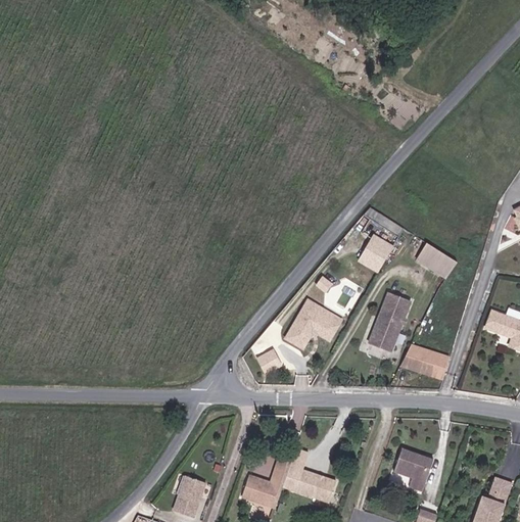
[(368,247),(385,258),(393,245),(375,234),(368,247)]
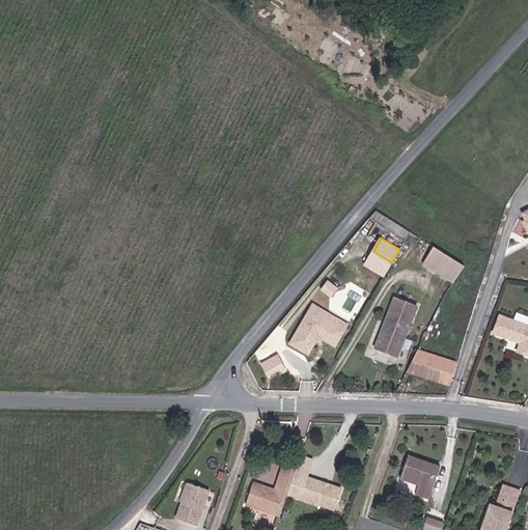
[(421,263),(455,281),(465,261),(432,244),(421,263)]
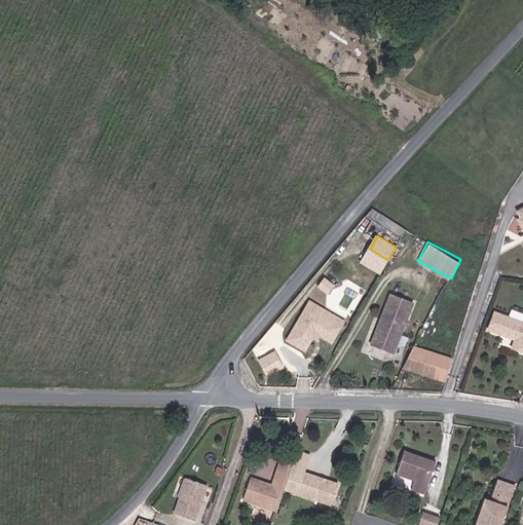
[(387,260),(370,249),(363,260),(380,271),(387,260)]
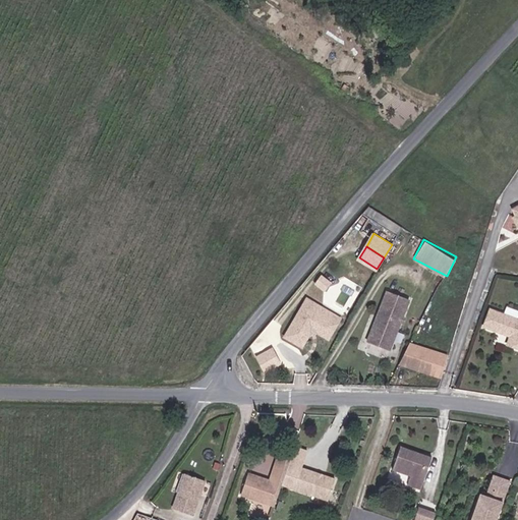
[(324,288),(330,280),(321,273),(314,282),(324,288)]
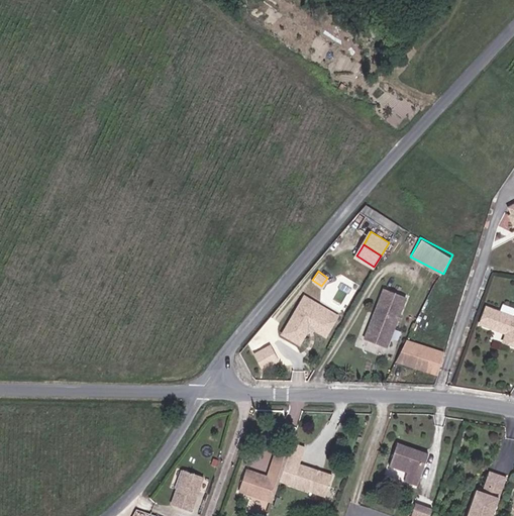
[(385,348),(404,298),(382,290),(364,340),(385,348)]
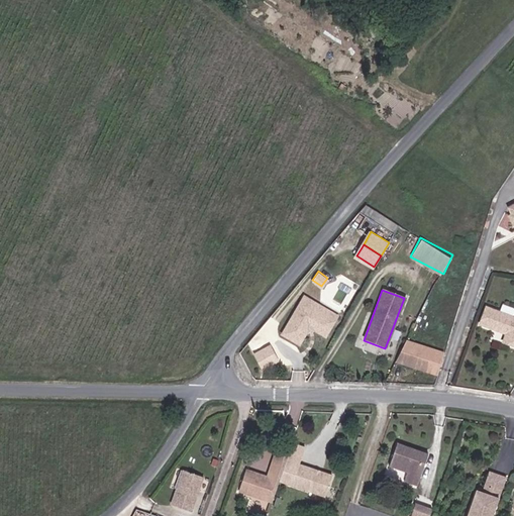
[(303,298),(295,311),(282,334),(296,344),(305,331),(305,326),(310,325),(311,330),(320,336),(325,334),(332,323),(308,308),(311,303),(303,298)]
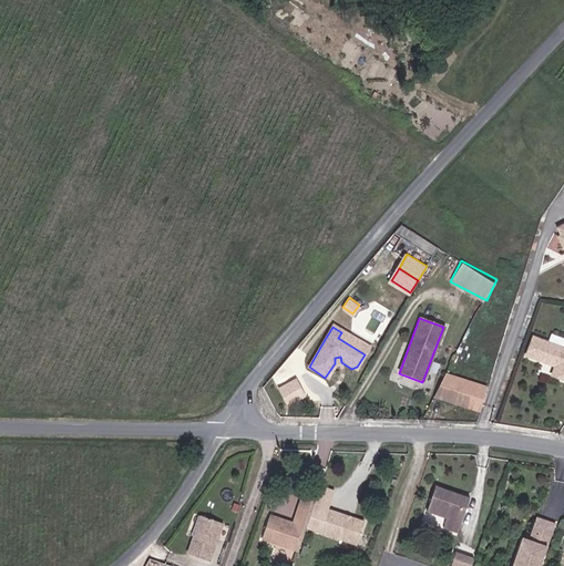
[(338,338),(365,354),(368,349),(341,332),(338,338)]
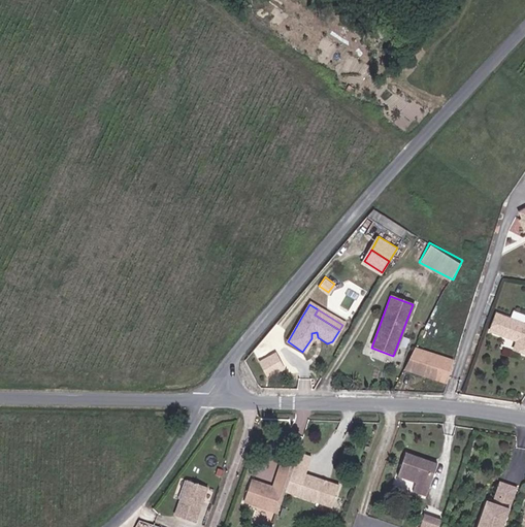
[(524,323),(519,326),(494,317),(488,333),(512,341),(513,338),(521,342),(517,354),(524,356),(524,323)]
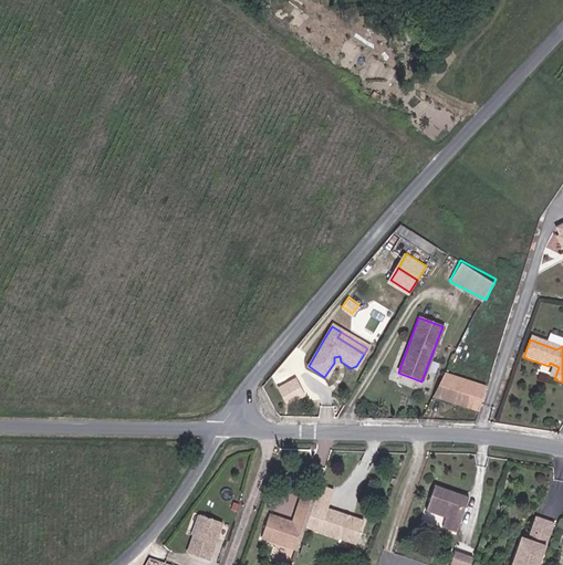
[(550,363),(549,366),(553,368),(550,377),(554,379),(559,367),(550,363)]
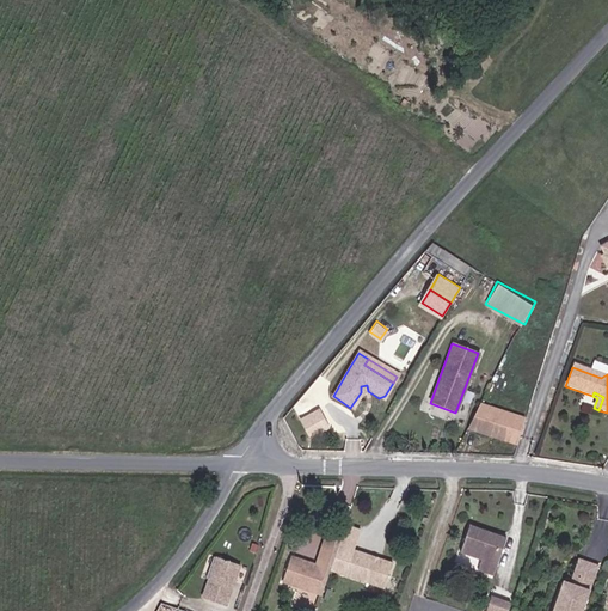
[(526,429),(483,416),(473,439),(519,453),(526,429)]
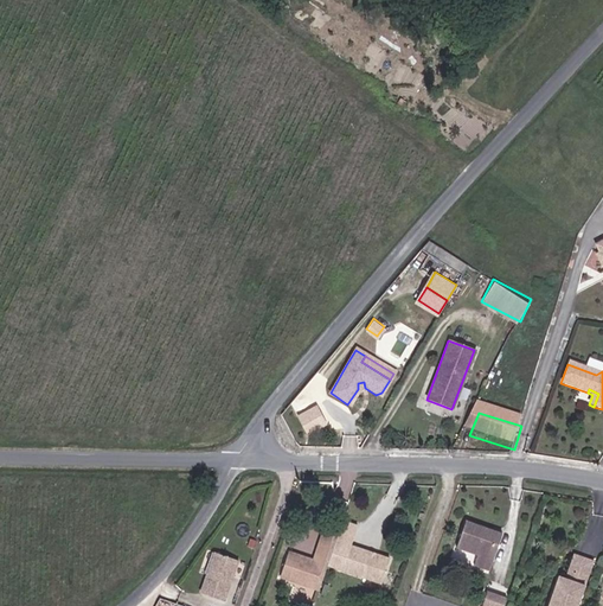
[(315,415),(296,421),(301,439),(321,433),(315,415)]
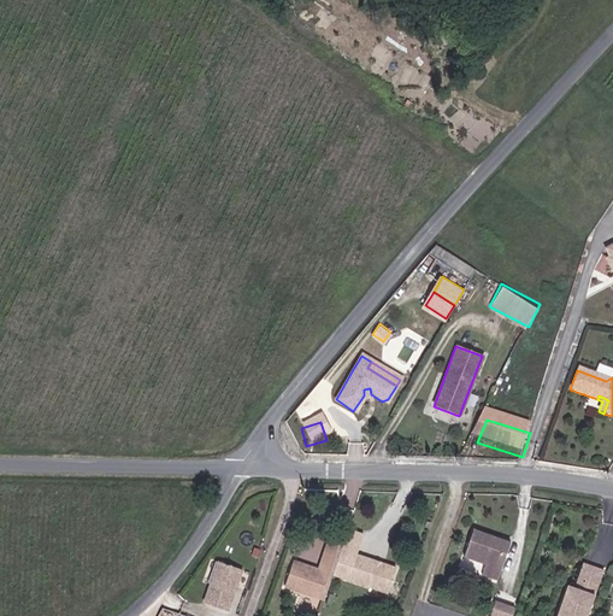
[(467,556),(476,528),(470,527),(461,553),(467,556)]
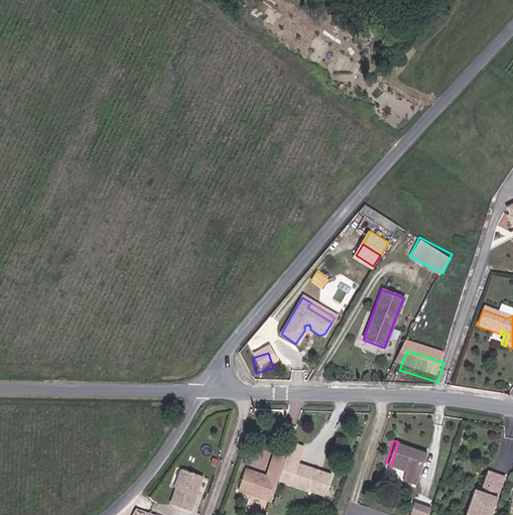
[(407,445),(398,441),(391,465),(401,468),(407,445)]
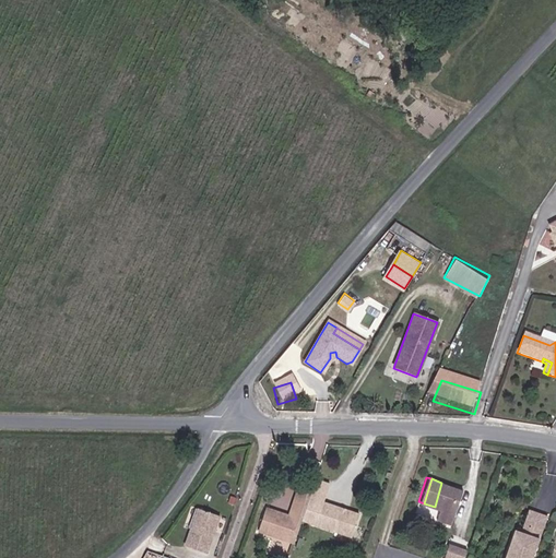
[(456,486),(441,483),(435,507),(437,508),(435,517),(446,520),(456,486)]
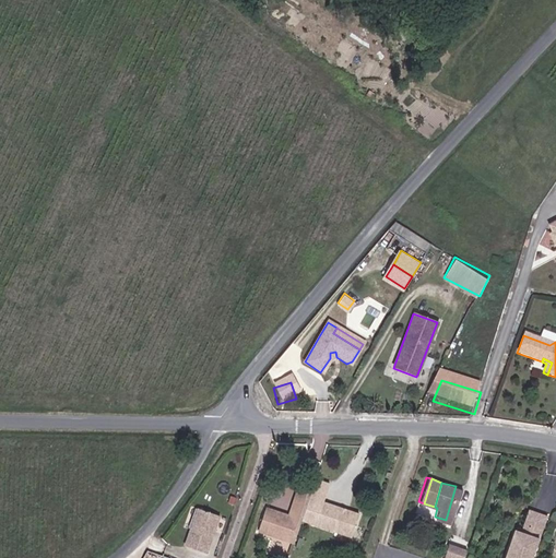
[(456,486),(446,520),(448,521),(458,487),(456,486)]
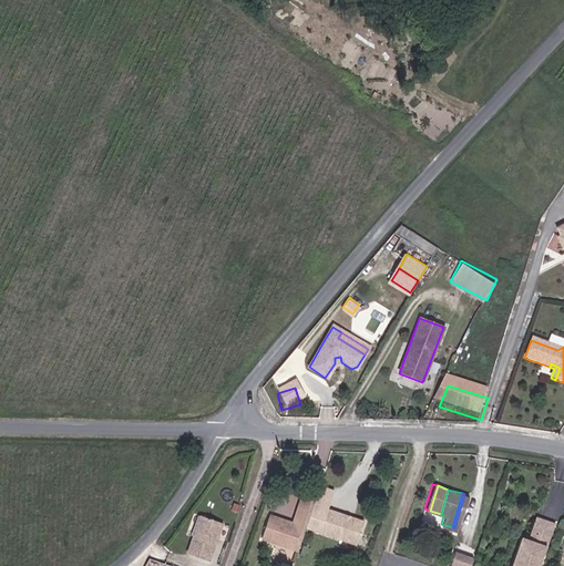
[(262,537),(297,549),(315,498),(301,494),(293,522),(269,514),(262,537)]
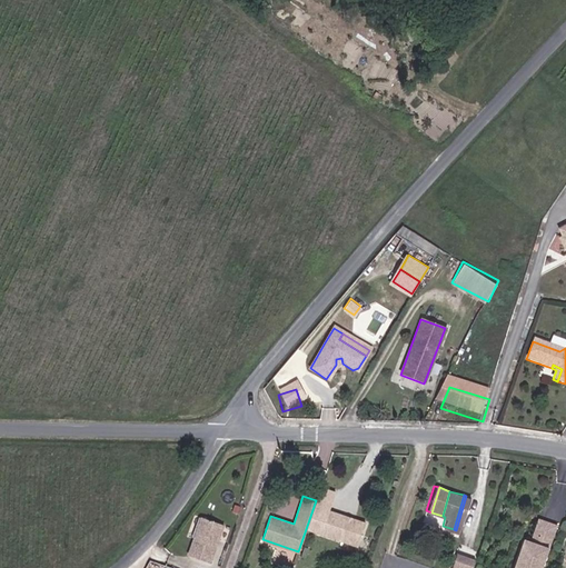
[(327,511),(319,534),(357,546),(364,522),(327,511)]
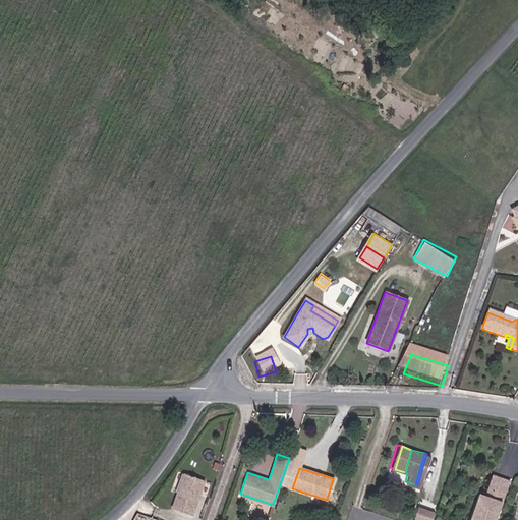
[(192,516),(205,481),(185,474),(173,509),(192,516)]
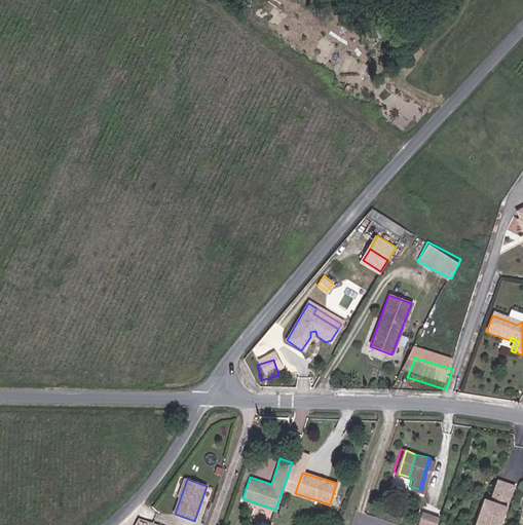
[(484,502),(480,516),(482,517),(481,522),(478,521),(476,524),(499,524),(513,488),(497,483),(490,505),(484,502)]
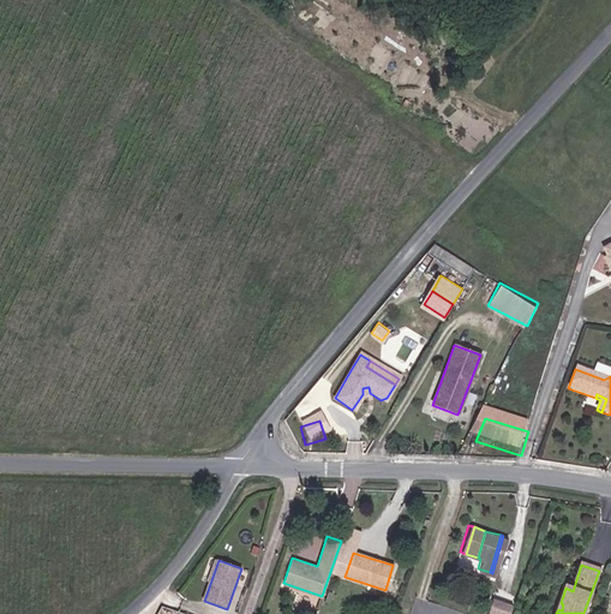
[(583,613),(586,613),(600,571),(599,571),(583,613)]
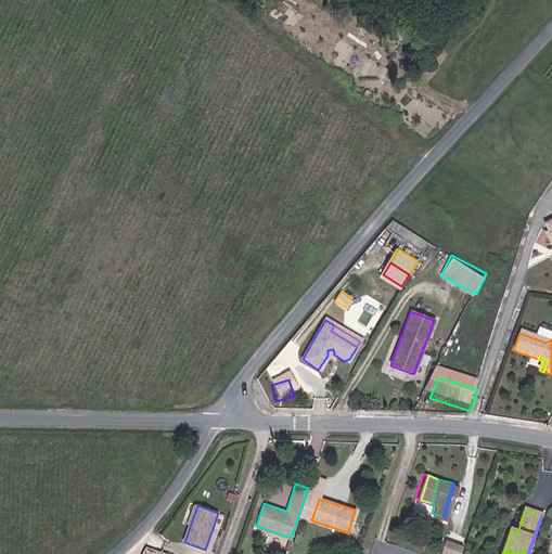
[(443,553),(463,553),(465,546),(448,541),(443,553)]
